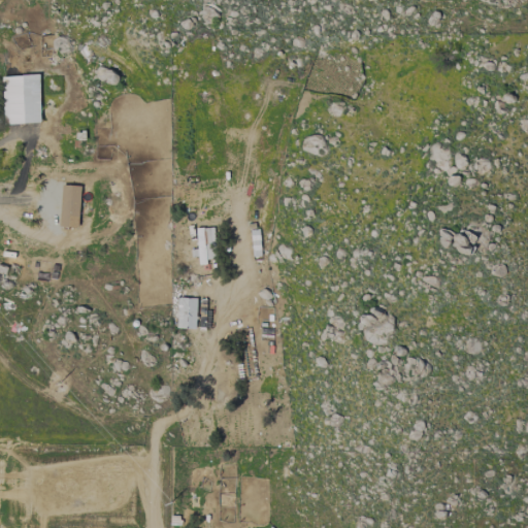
[(1,77),(3,124),(23,124),(21,76),(1,77)]
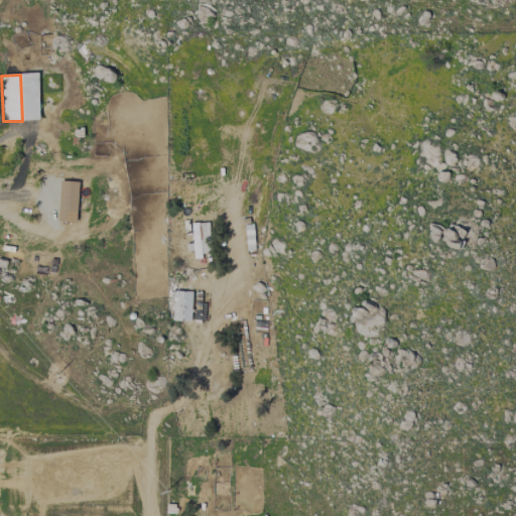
[(78,181),(59,180),(57,223),(66,223),(67,213),(76,213),(78,181)]
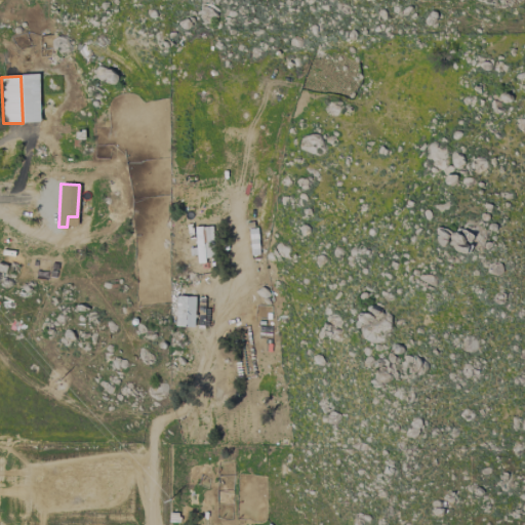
[(197,260),(214,258),(210,226),(193,228),(197,260)]
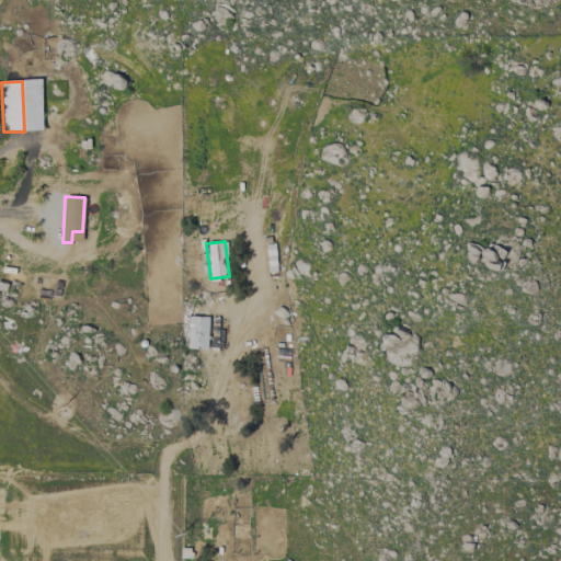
[(187,316),(208,316),(207,348),(186,347),(187,316)]
